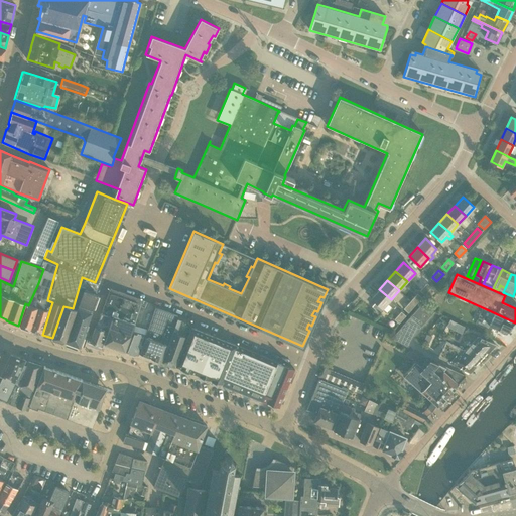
[(424,295),(431,287),(426,283),(420,291),(424,295)]
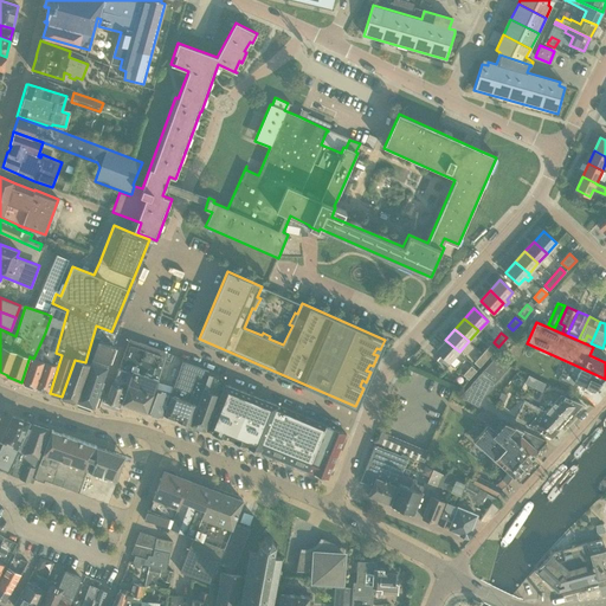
[(147,412),(168,353),(129,339),(118,369),(131,374),(121,404),(147,412)]
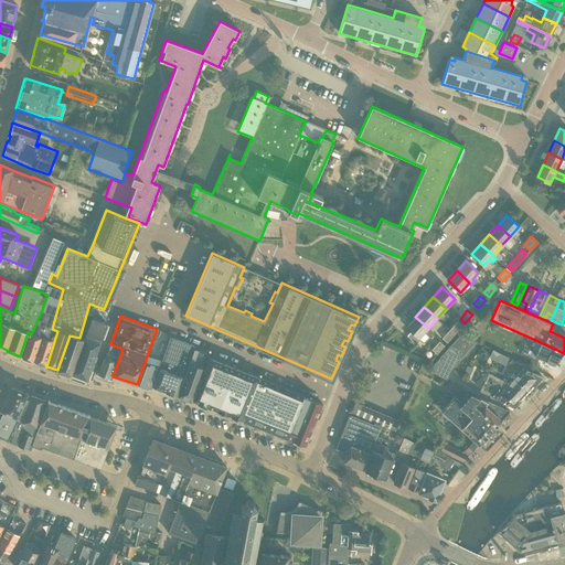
[(434,333),(428,328),(415,317),(406,327),(418,338),(424,332),(430,338),(434,333)]
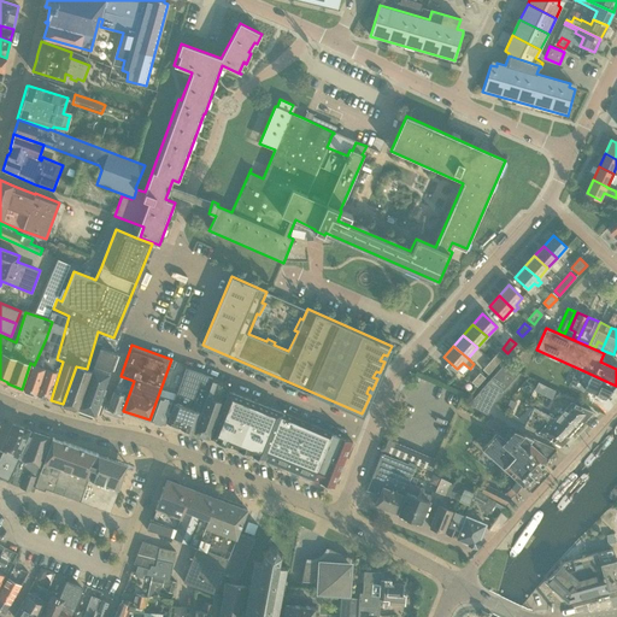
[(90,370),(77,409),(89,412),(90,410),(94,409),(97,409),(110,374),(109,374),(110,370),(111,371),(117,353),(100,347),(93,368),(92,368),(90,370)]
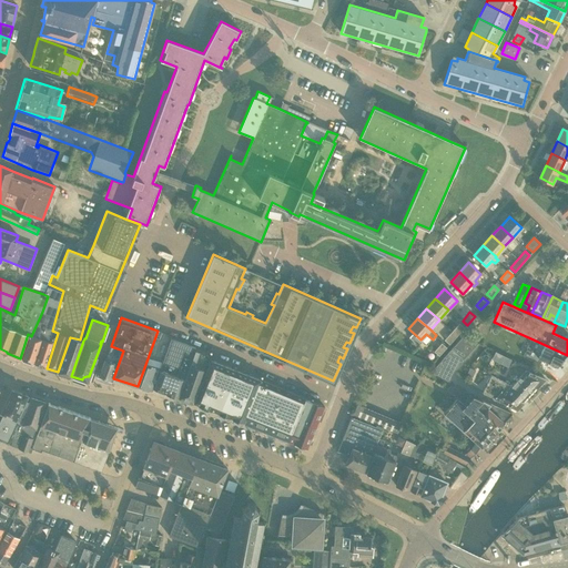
[(449,344),(464,328),(459,324),(445,340),(449,344)]
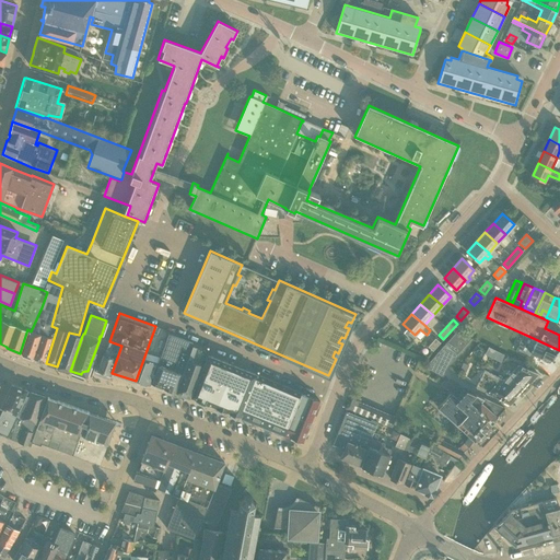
[(445,368),(471,338),(461,328),(424,366),(442,376),(442,375),(445,368)]
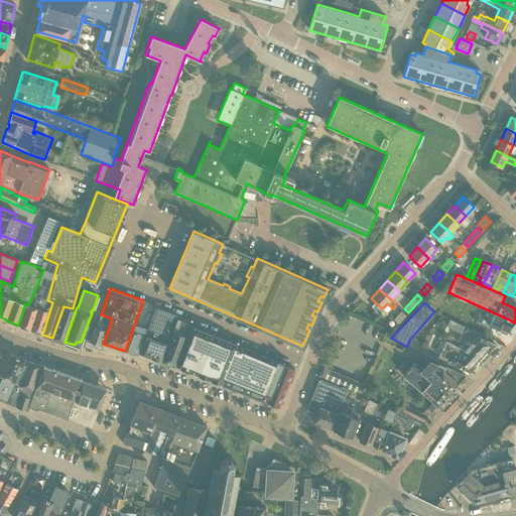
[(28,305),(27,304),(20,327),(29,331),(37,308),(28,305)]
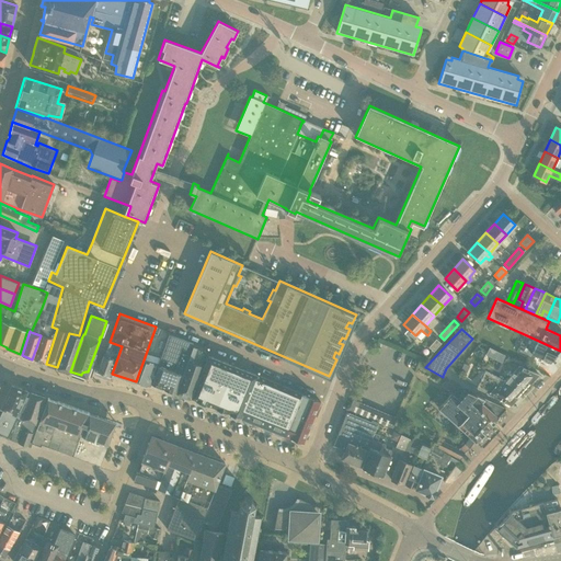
[(57,367),(70,371),(82,336),(79,335),(69,333),(57,367)]
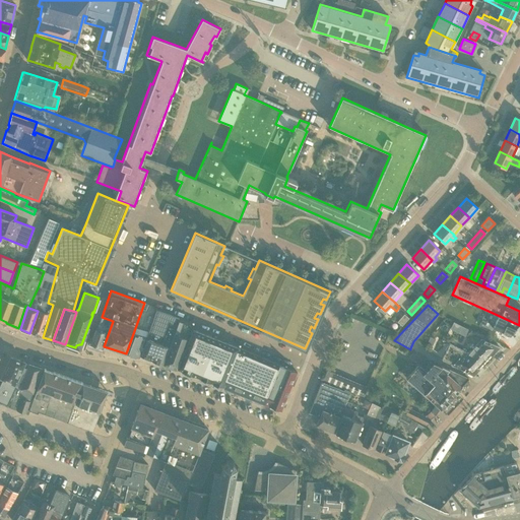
[(156,310),(140,356),(163,364),(179,318),(156,310)]
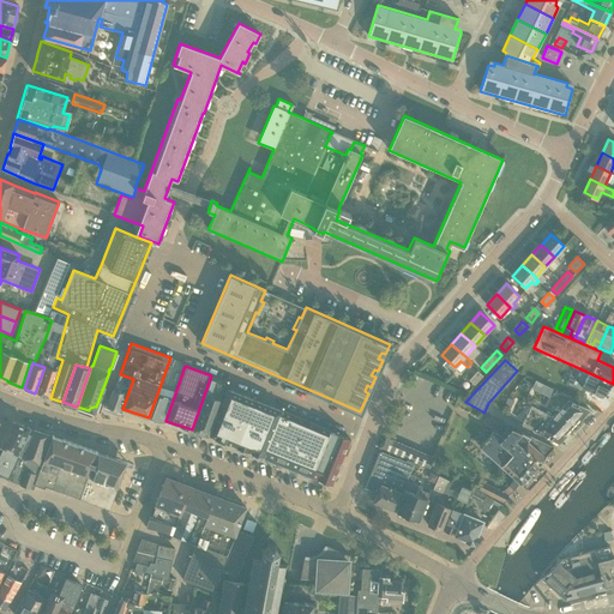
[(59,372),(44,367),(36,393),(50,398),(59,372)]
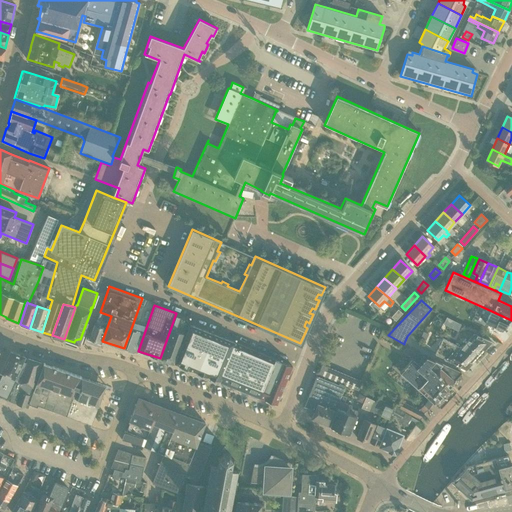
[(502,330),(511,320),(485,308),(483,312),(481,312),(478,319),(485,322),(502,330)]
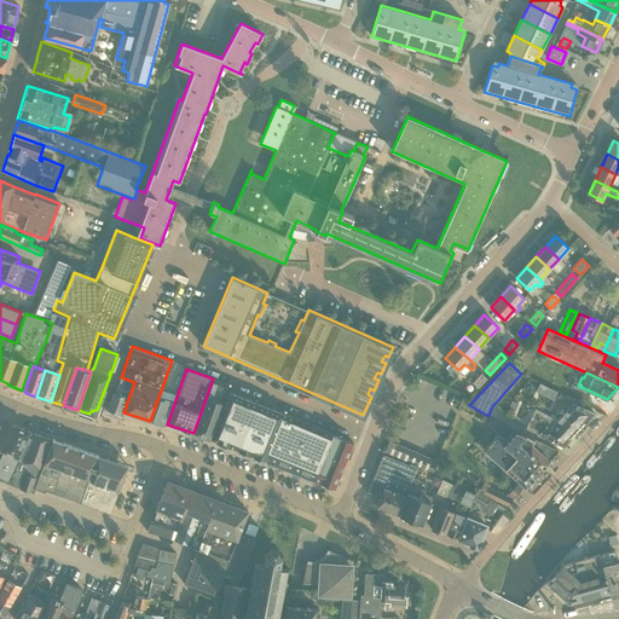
[(479,388),(487,380),(481,374),(473,383),(479,388)]
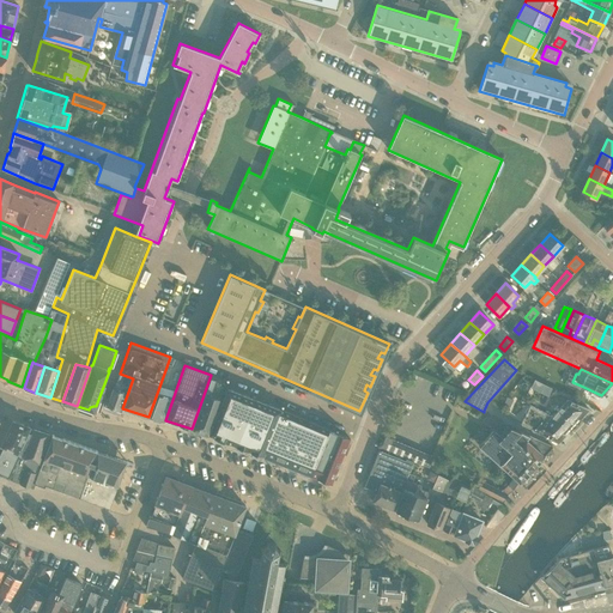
[(131,380),(126,378),(120,376),(120,375),(119,375),(113,389),(107,406),(119,410),(126,393),(131,380)]
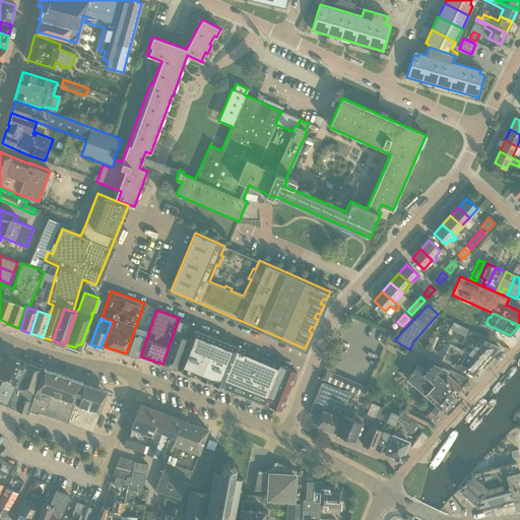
[(139,358),(146,337),(137,334),(141,324),(138,323),(126,354),(139,358)]
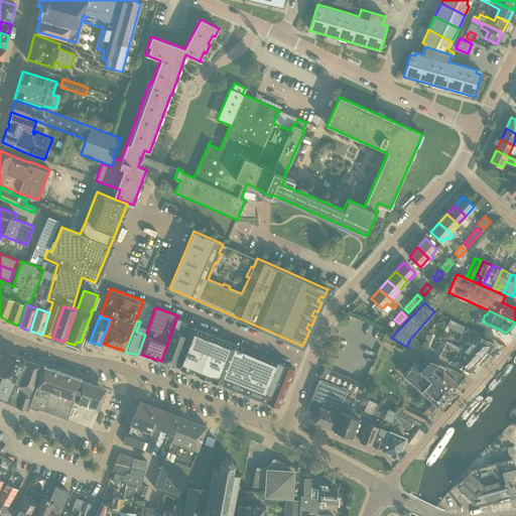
[(168,353),(164,363),(175,367),(181,348),(179,347),(188,323),(183,320),(178,334),(172,332),(165,352),(168,353)]
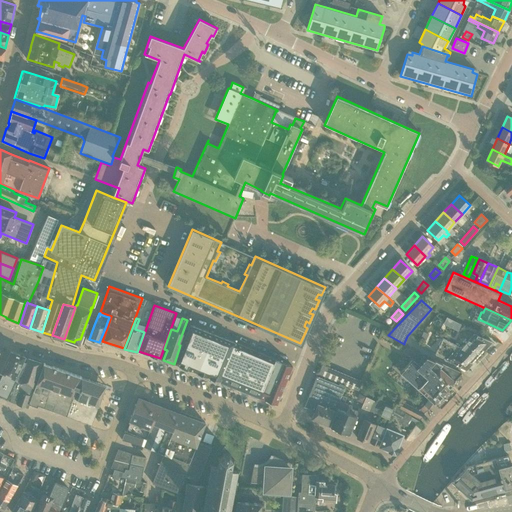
[(204,355),(213,334),(189,324),(182,342),(186,344),(185,347),(181,346),(174,363),(178,365),(190,370),(190,369),(194,371),(195,369),(194,369),(200,354),(204,355)]
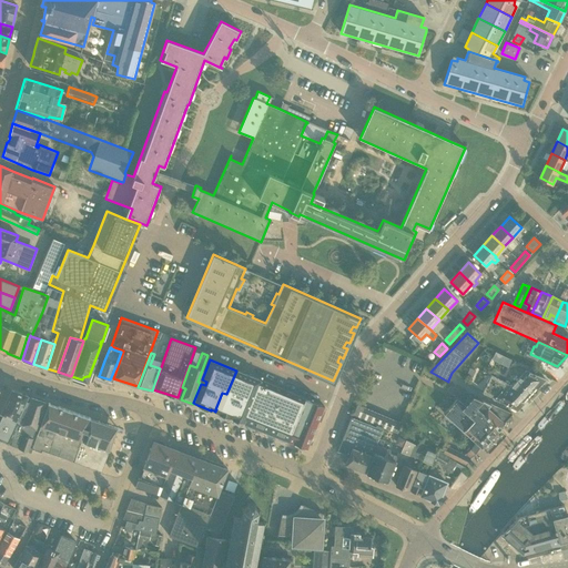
[(243,423),(260,379),(236,371),(226,394),(220,411),(219,411),(217,413),(243,423)]
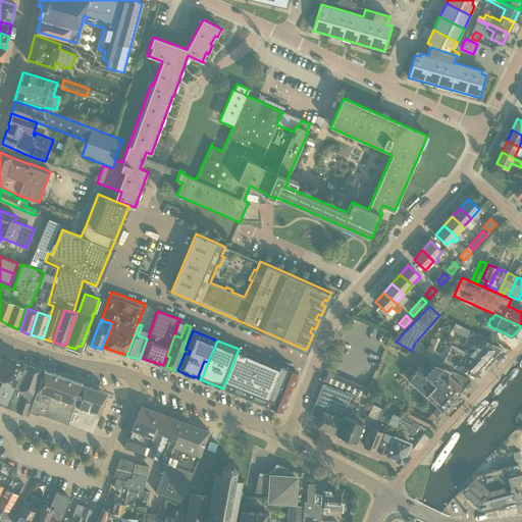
[(501,349),(484,341),(472,355),(453,346),(445,361),(475,376),(501,349)]
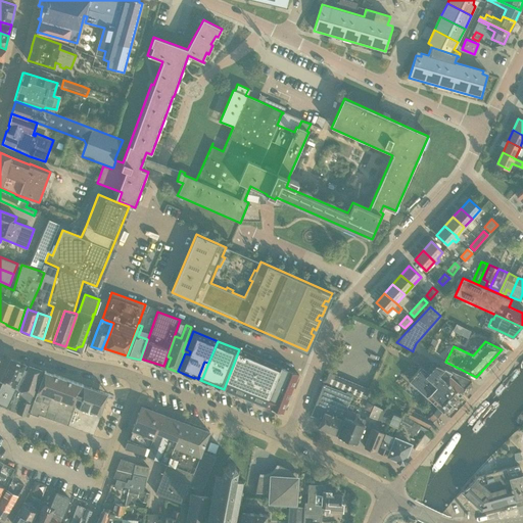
[(265,407),(281,367),(240,349),(225,389),(265,407)]
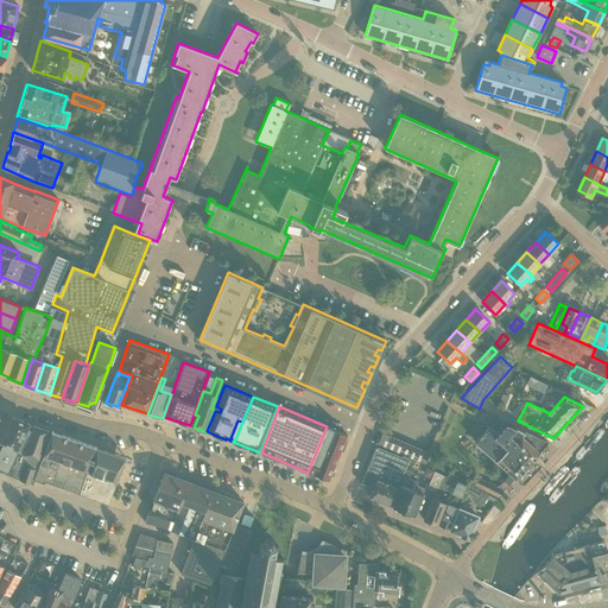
[(20,451),(32,425),(29,424),(30,423),(12,417),(0,442),(0,470),(0,472),(11,476),(16,463),(19,453),(19,451),(20,451)]
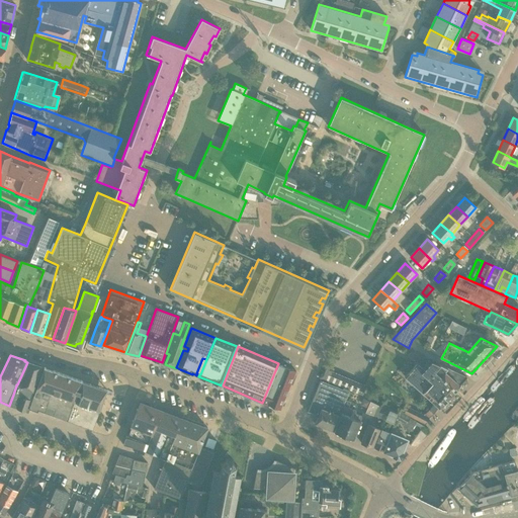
[(28,361),(27,362),(19,385),(16,385),(13,395),(14,395),(10,407),(17,409),(25,412),(41,366),(28,361)]
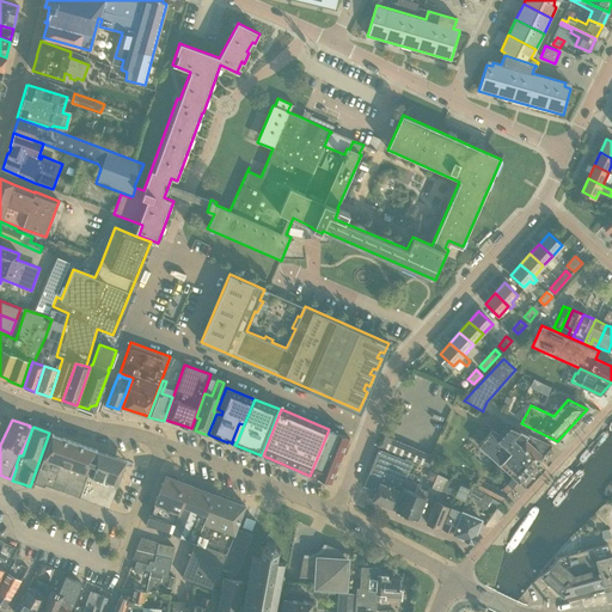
[(494,429),(479,445),(520,483),(520,482),(534,467),(534,466),(544,457),(552,447),(510,427),(502,436),(494,429)]
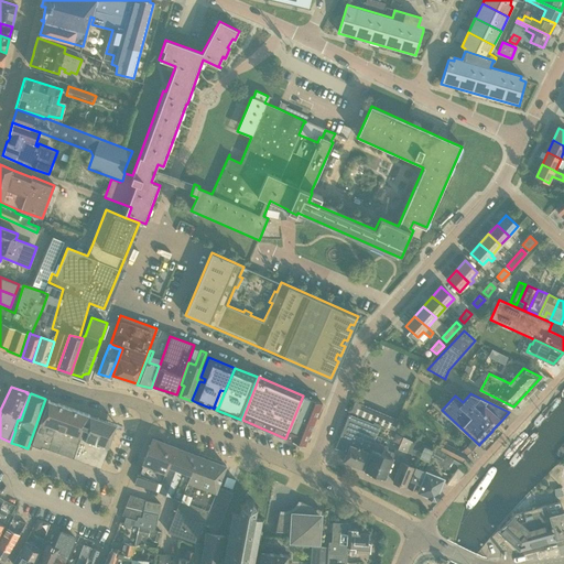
[(322,403),(303,396),(285,438),(304,446),(322,403)]
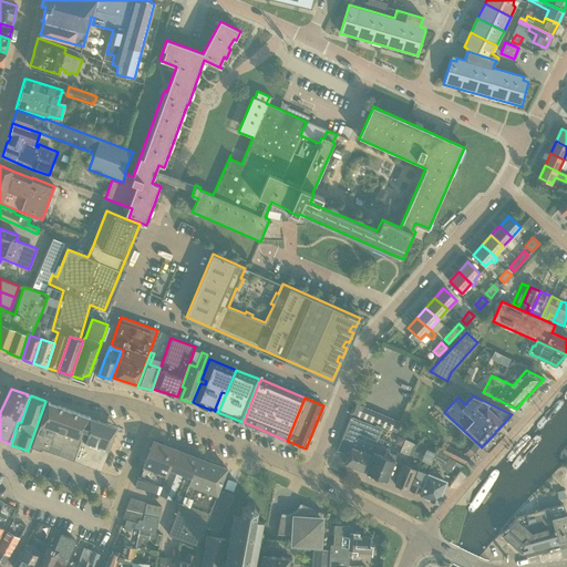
[(48,451),(73,460),(101,470),(116,426),(48,402),(31,447),(41,451),(41,449),(48,451)]
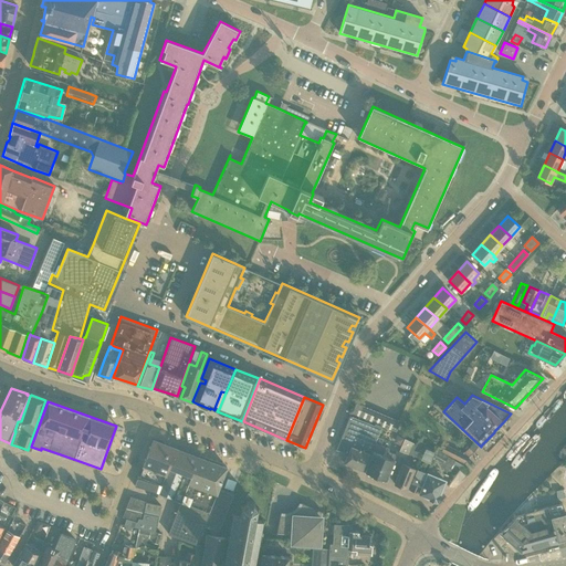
[(395,430),(399,419),(356,402),(352,412),(395,430)]
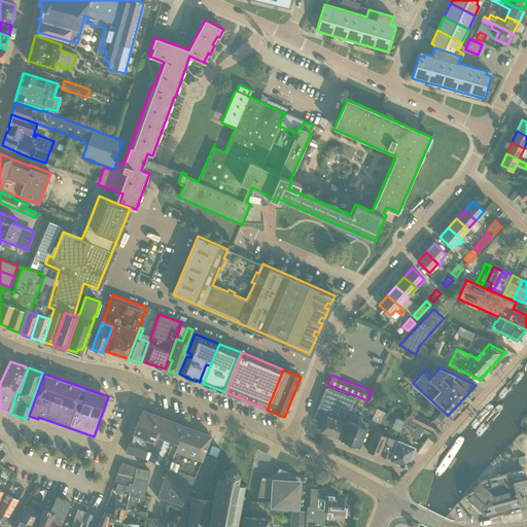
[(339,438),(351,406),(355,396),(349,394),(348,396),(325,387),(312,419),(323,423),(320,431),(339,438)]
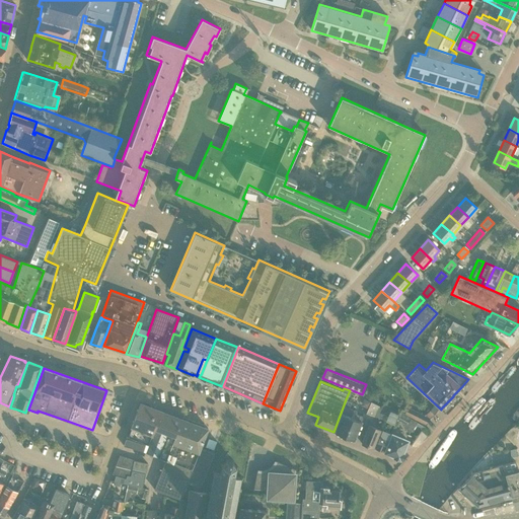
[(351,402),(346,399),(334,432),(334,433),(335,433),(336,433),(353,440),(353,441),(354,441),(362,422),(360,421),(362,417),(356,414),(357,412),(349,409),(351,402)]
